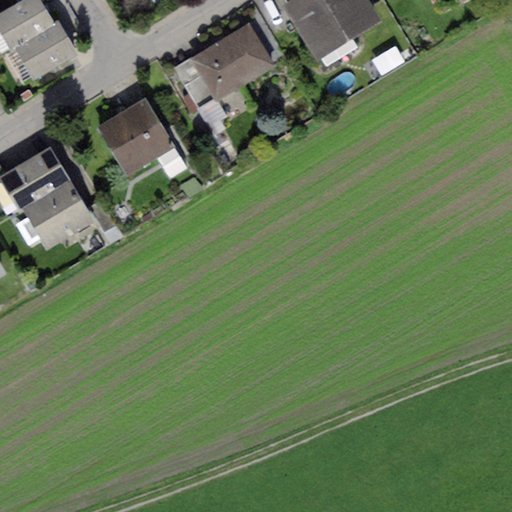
[(25,0),(23,1),(0,14),(0,31),(10,49),(14,47),(54,25),(39,0),(25,0)]
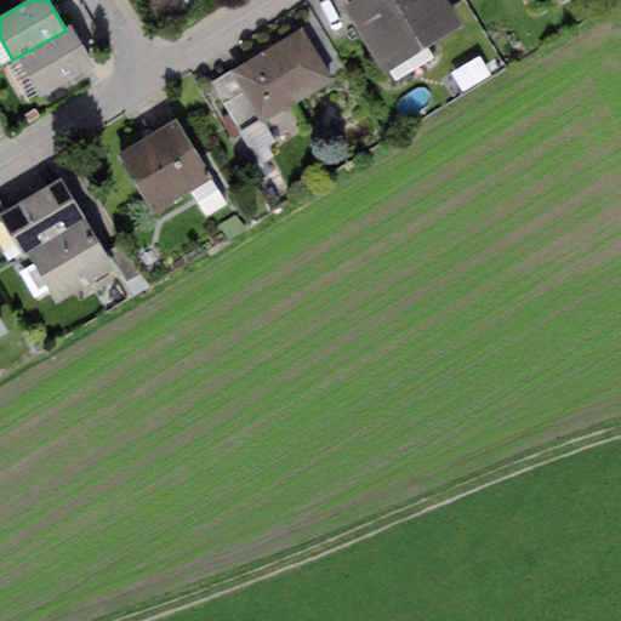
[(0,0),(0,17),(28,1),(27,0),(0,0)]
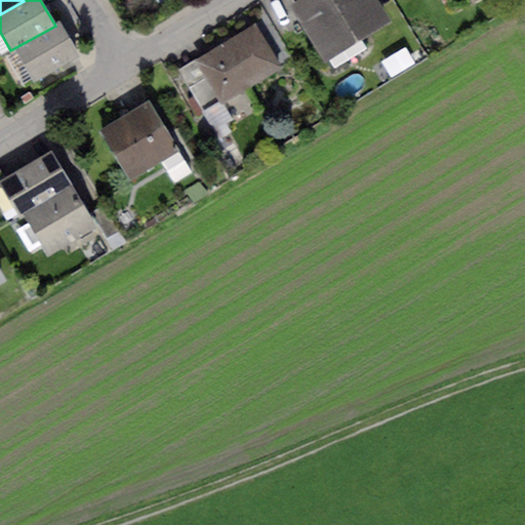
[(375,0),(298,0),(288,6),(323,65),(391,24),(375,0)]
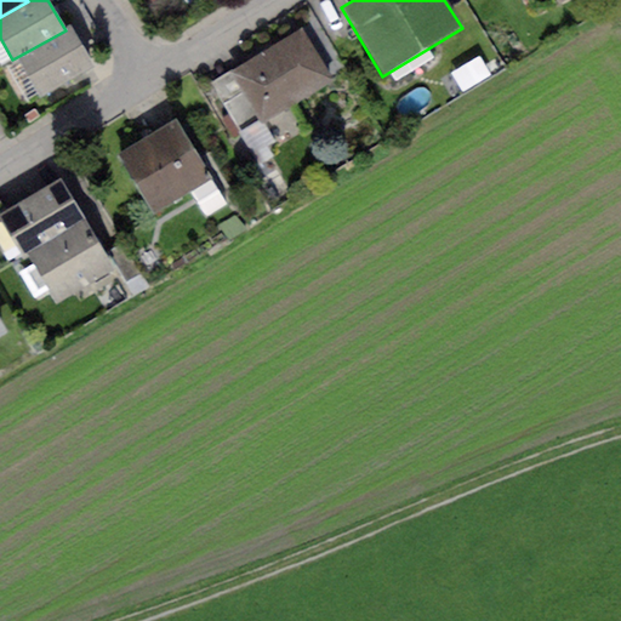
[(66,30),(17,57),(39,97),(93,67),(72,27),(66,30)]
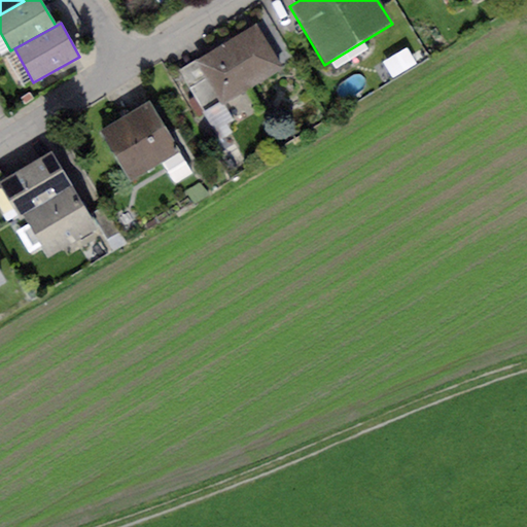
[(256,27),(198,61),(222,104),(282,69),(256,27)]
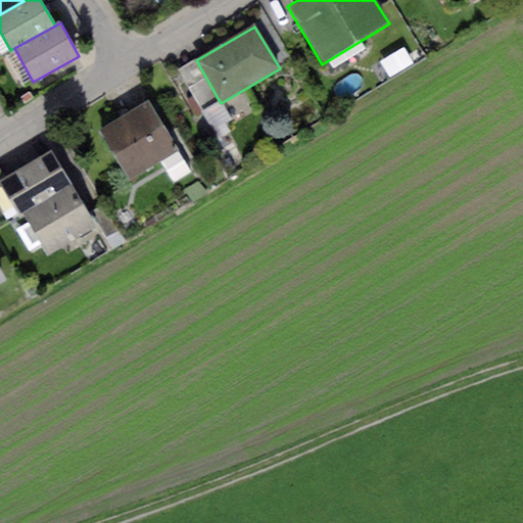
[(420,49),(407,56),(412,65),(425,57),(420,49)]
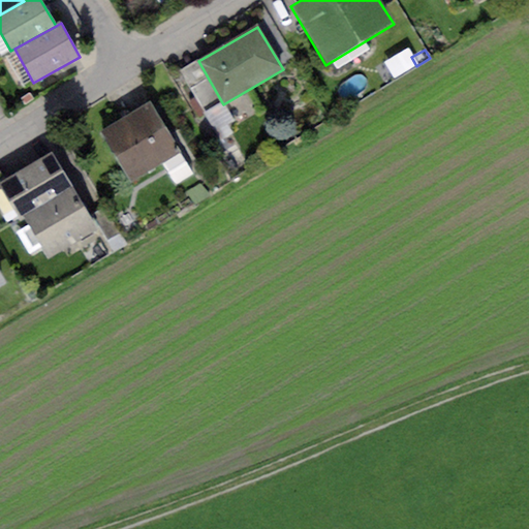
[(223,104),(198,61),(180,72),(205,116),(223,104)]
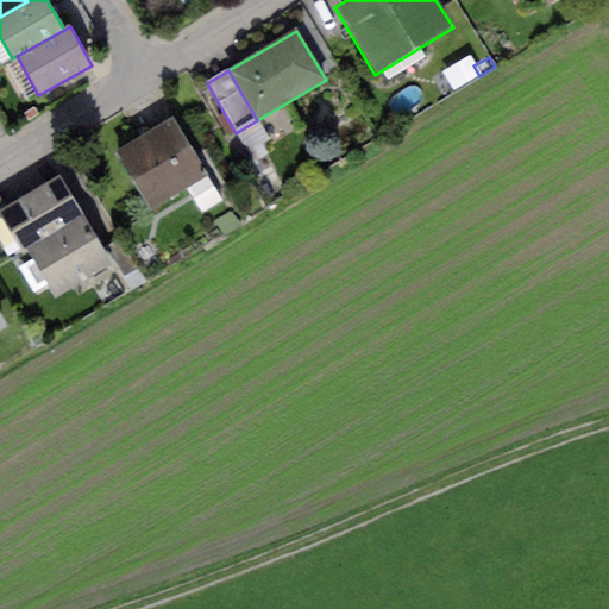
[(174,118),(118,151),(154,208),(187,188),(202,214),(225,201),(174,118)]
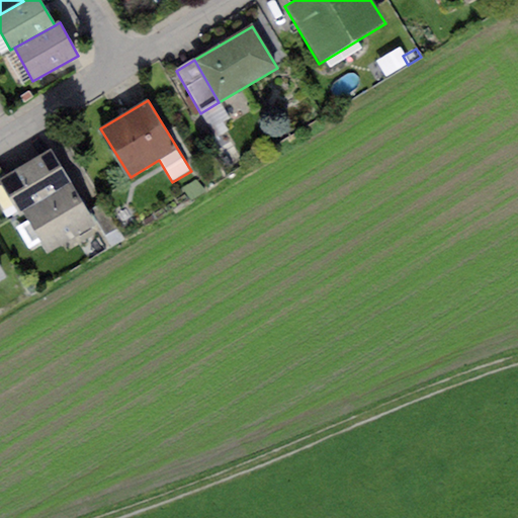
[(52,149),(0,178),(0,182),(17,213),(22,210),(71,182),(52,149)]
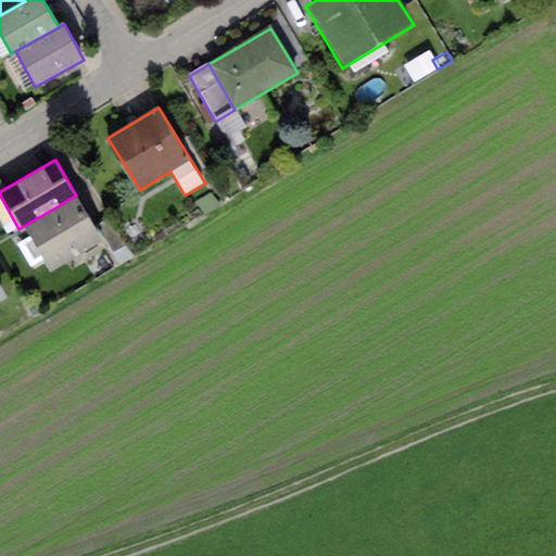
[(76,196),(24,226),(51,273),(103,242),(76,196)]
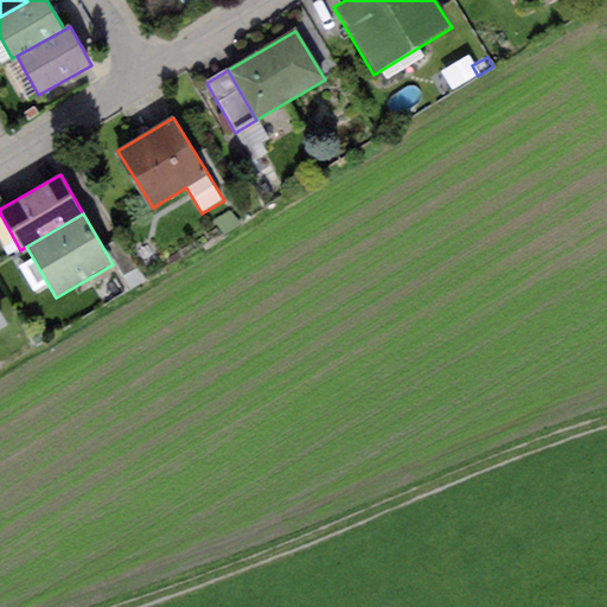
[(123,237),(108,246),(123,276),(139,268),(123,237)]
